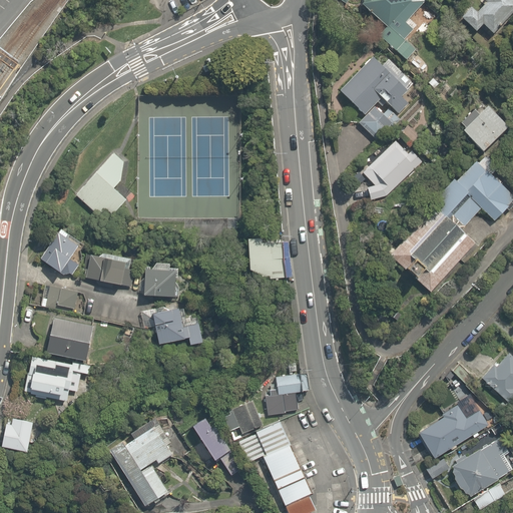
[(353,0),(382,25),(375,33),(405,58),(415,47),(405,39),(412,30),(402,21),(417,4),(412,0),(353,0)]
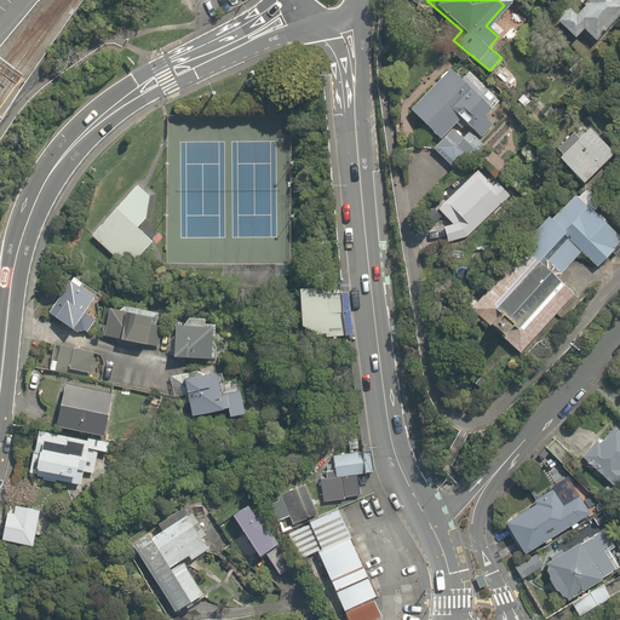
[(575,0),(566,10),(562,5),(551,16),(568,34),(577,27),(587,38),(619,6),(619,0),(575,0)]
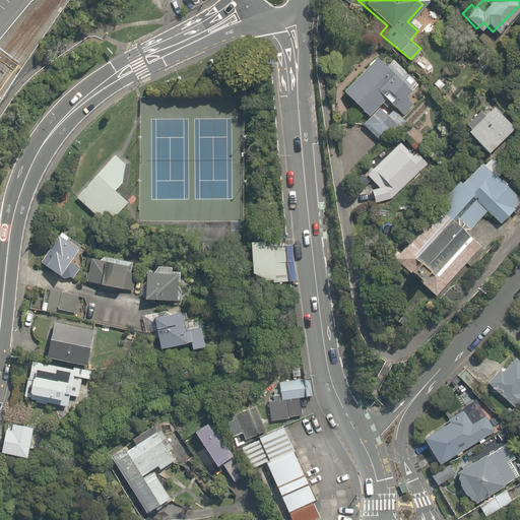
[(383,64),(375,54),(337,86),(363,115),(384,96),(401,116),(412,106),(403,94),(415,84),(392,57),(383,64)]
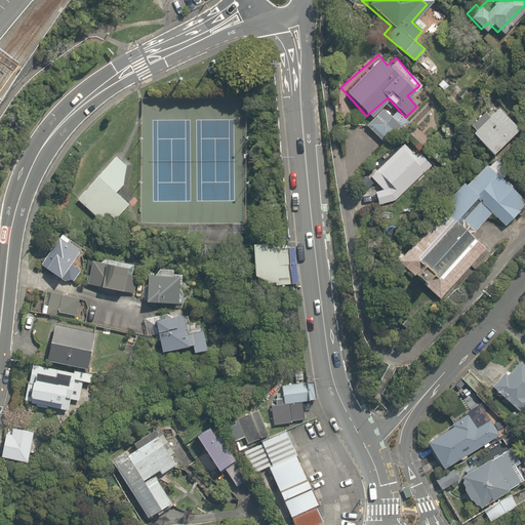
[(491,99),(463,127),(488,153),(516,125),(491,99)]
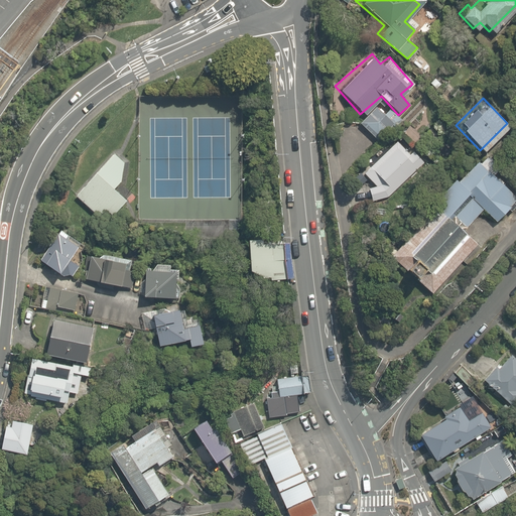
[(374,105),(358,118),(372,137),(389,124),(374,105)]
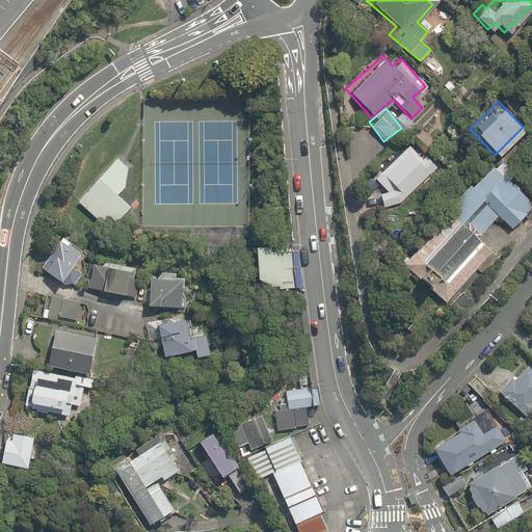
[(419,155),(406,141),(370,174),(370,182),(377,183),(386,191),(376,193),(380,206),(396,204),(439,166),(424,150),(419,155)]
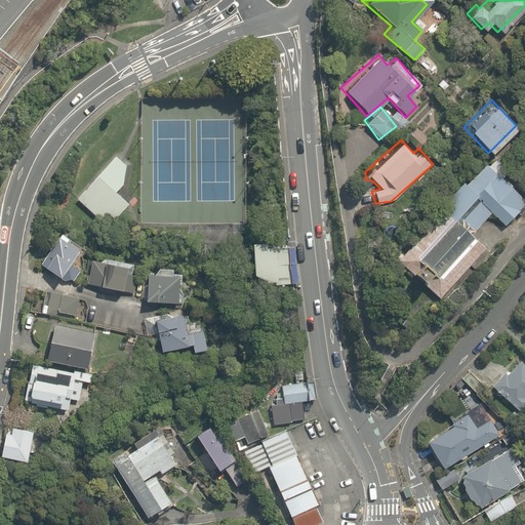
[(117,153),(78,196),(97,215),(114,214),(124,211),(128,205),(114,190),(121,182),(124,164),(117,153)]
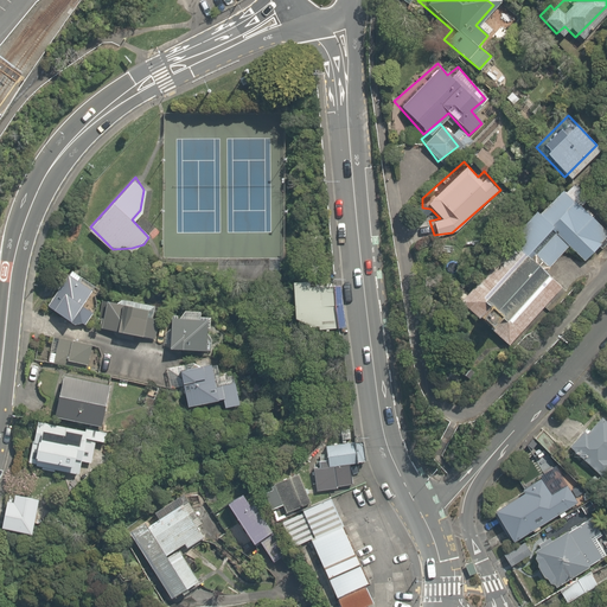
[(538,211),(531,205),(453,300),(508,344),(557,283),(547,274),(566,250),(581,262),(606,229),(606,225),(564,192),(549,210),(543,205),(538,211)]
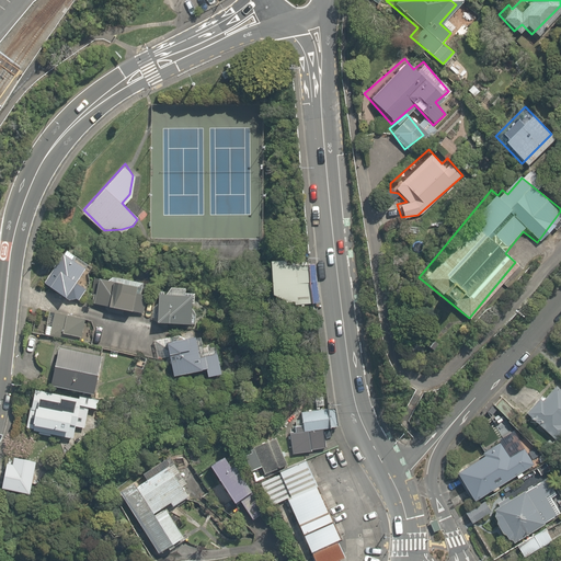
[(305,253),(272,258),(278,312),(311,308),(305,253)]
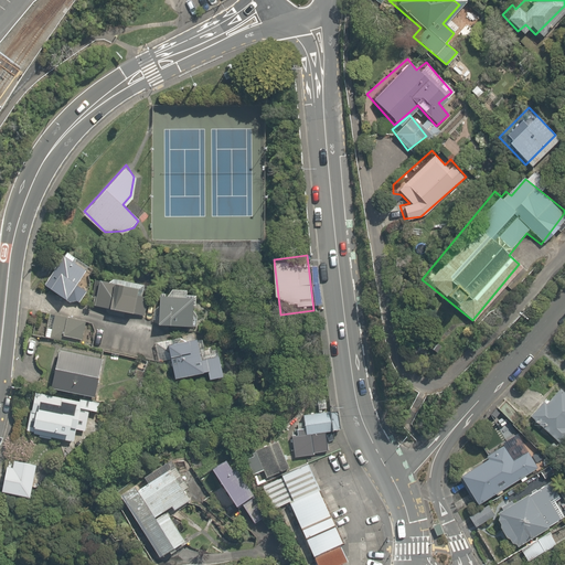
[(91,286),(65,266),(49,288),(75,307),(91,286)]
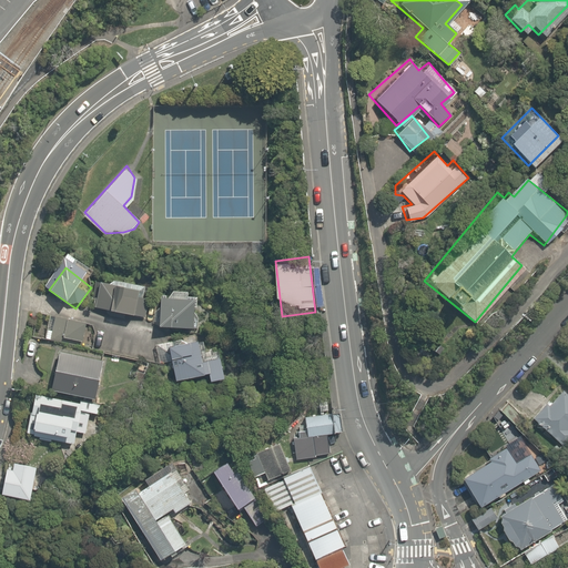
[(102,285),(99,311),(114,313),(113,320),(152,325),(156,293),(102,285)]
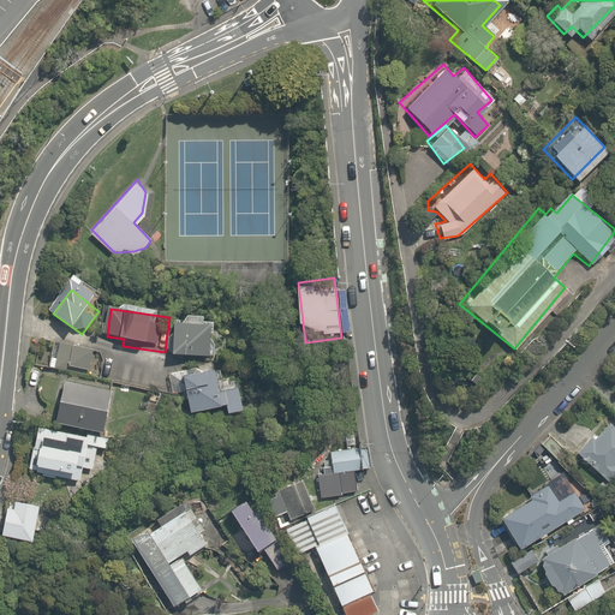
[(220,329),(181,329),(181,363),(220,363),(220,329)]
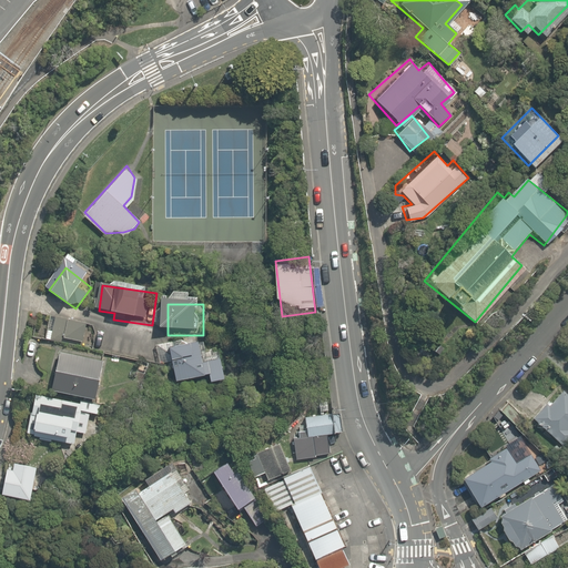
[(85,322),(58,317),(54,341),(82,345),(85,322)]
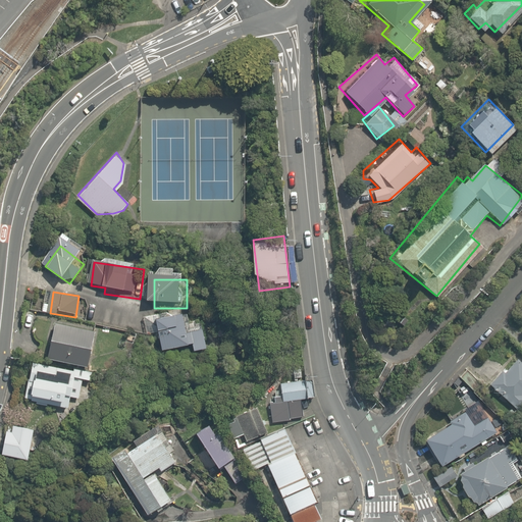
[(186,331),(184,319),(160,322),(166,358),(202,353),(203,361),(220,358),(217,336),(208,338),(206,328),(186,331)]
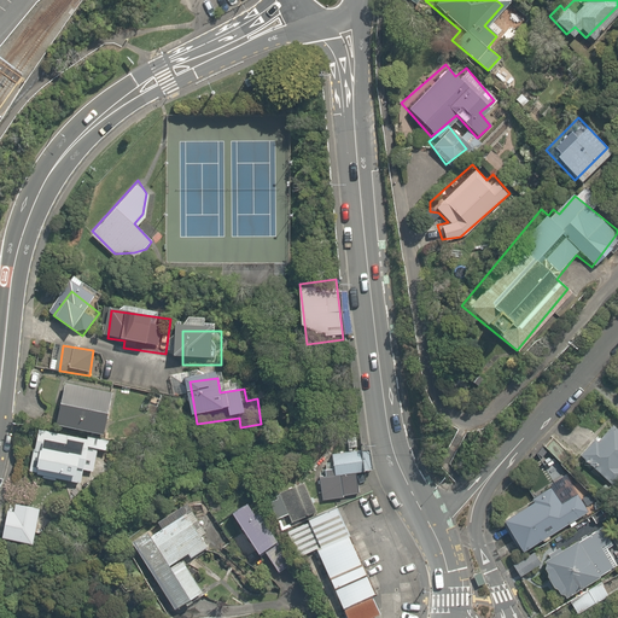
[(69,389),(63,425),(110,435),(117,397),(69,389)]
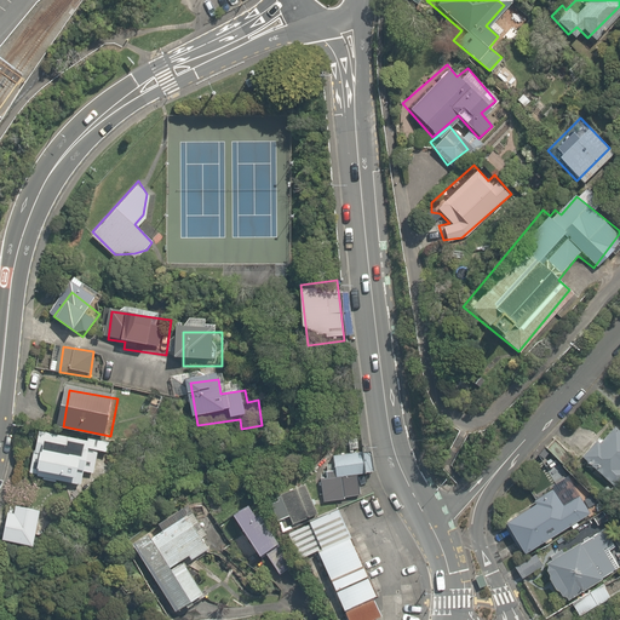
[(619,434),(609,424),(597,437),(575,417),(543,451),(560,466),(566,460),(575,471),(583,464),(613,493),(619,484),(619,434)]
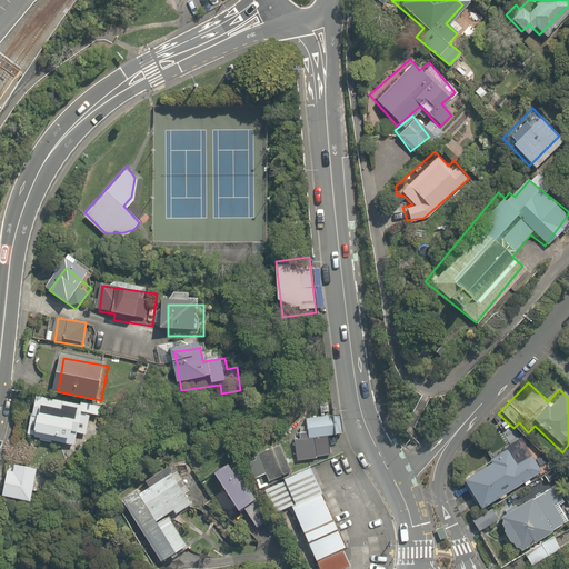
[(28,437),(81,445),(82,436),(88,437),(91,417),(102,418),(105,406),(39,395),(36,415),(31,415),(28,437)]
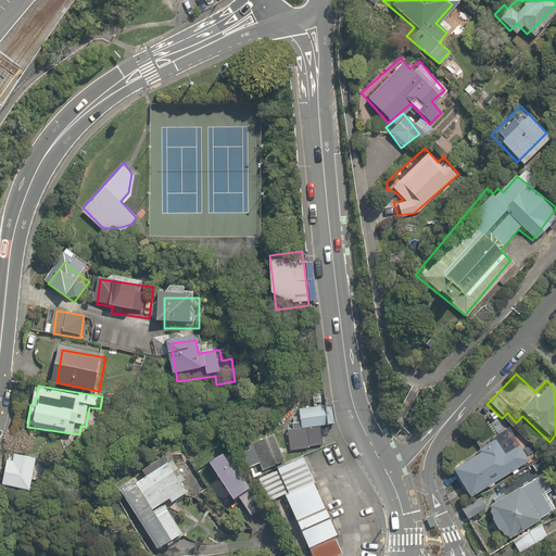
[(293,416),(285,416),(288,450),(305,449),(304,433),(318,432),(317,425),(335,424),(333,406),(320,407),(320,403),(292,406),(293,416)]
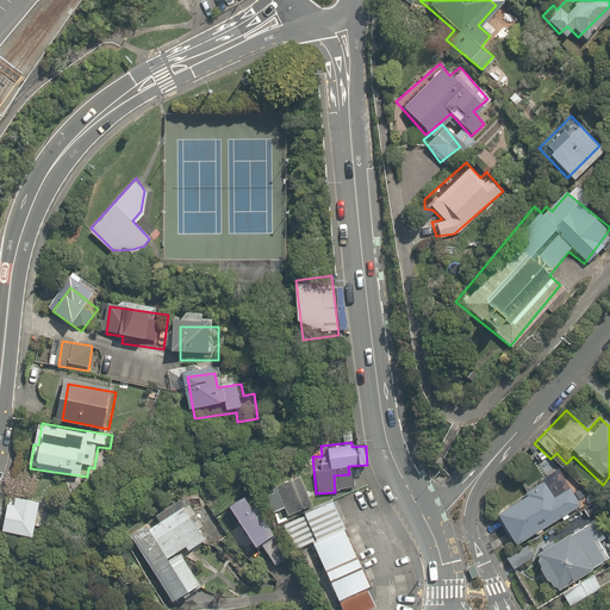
[(261,484),(268,510),(282,505),(285,514),(305,508),(294,473),(261,484)]
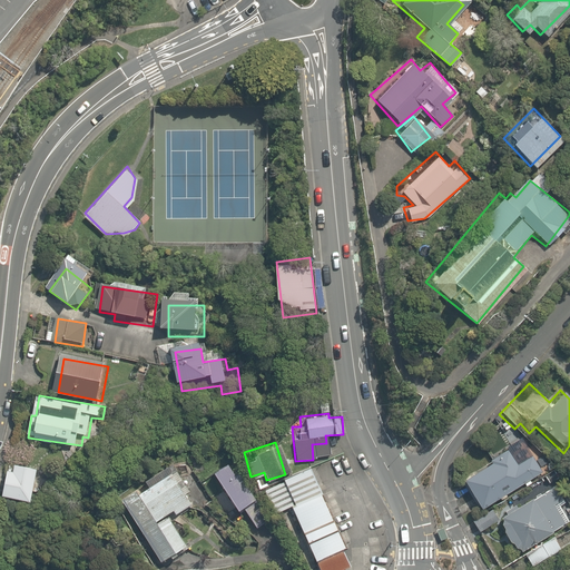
[(204,468),(231,510),(252,497),(224,454),(204,468)]
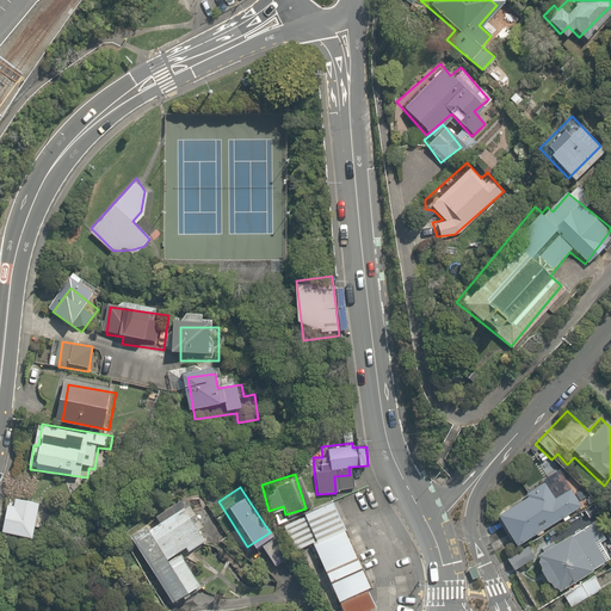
[(545,499),(541,487),(497,507),(512,539),(578,507),(568,488),(545,499)]
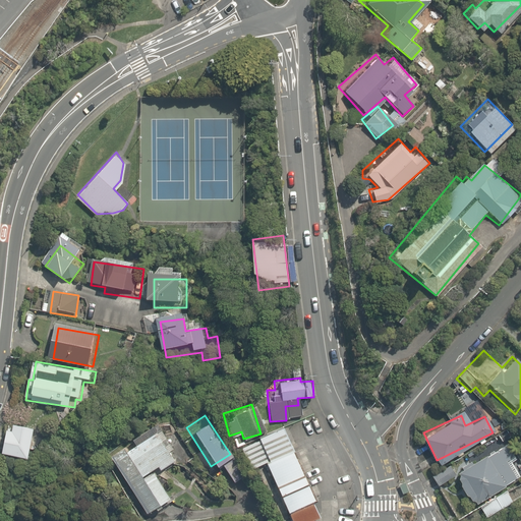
[(157,422),(125,440),(126,441),(105,453),(138,514),(167,498),(150,466),(154,464),(157,469),(177,458),(157,422)]
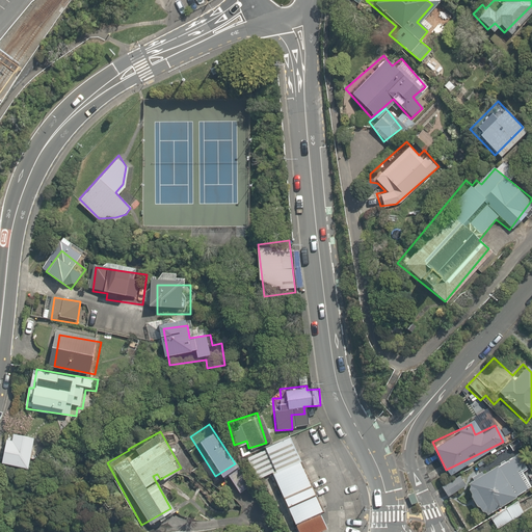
[(24,449),(26,442),(4,436),(0,455),(0,458),(21,463),(22,459),(26,460),(28,450),(24,449)]
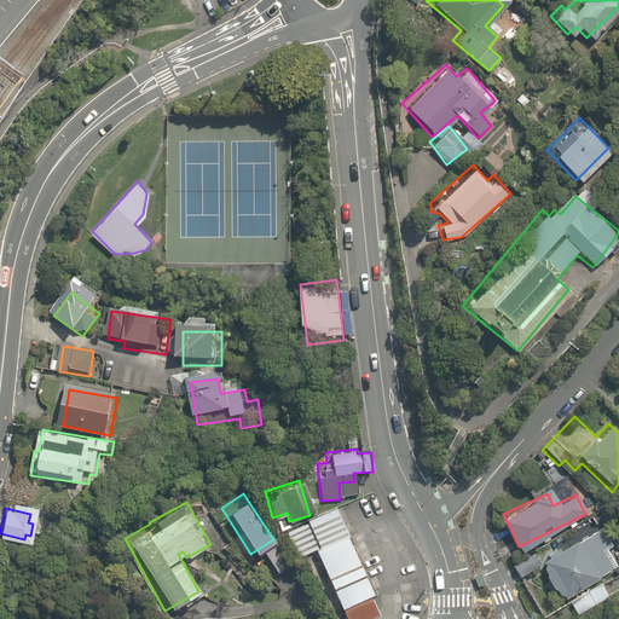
[(366,618),(380,613),(336,518),(308,530),(347,618),(366,618)]
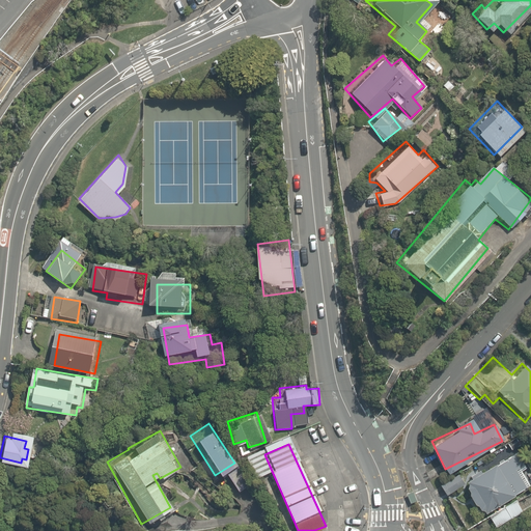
[(478,472),(476,468),(457,477),(465,492),(459,495),(464,502),(469,500),(477,515),(512,498),(511,495),(525,487),(516,471),(524,467),(514,448),(499,456),(501,460),(478,472)]
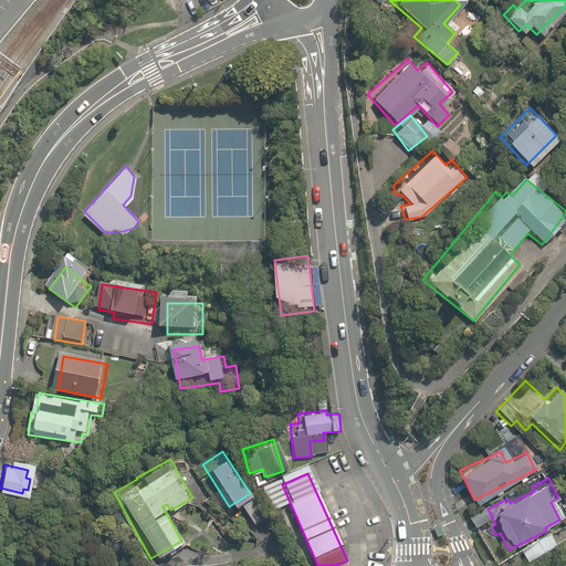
[(261,511),(251,496),(238,506),(249,521),(261,511)]
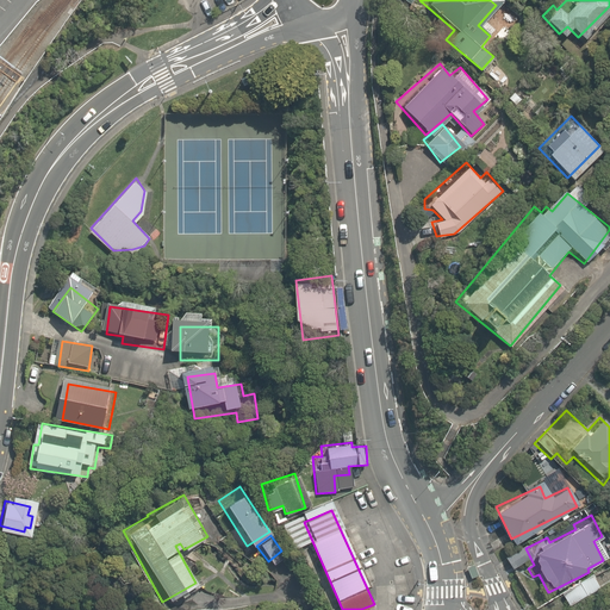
[(591,573),(560,591),(568,607),(599,589),(591,573)]
